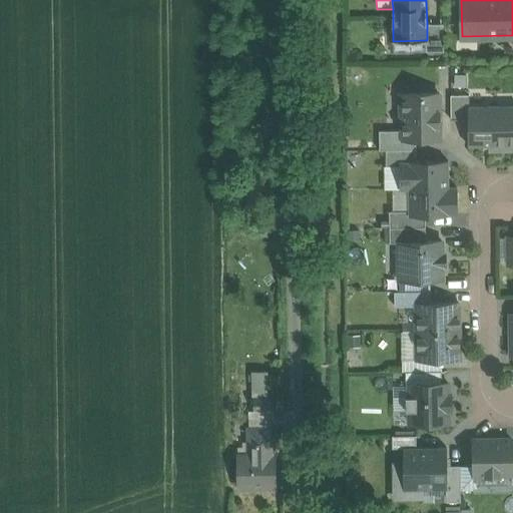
[(444,50),(443,23),(427,23),(427,40),(426,40),(426,51),(444,50)]
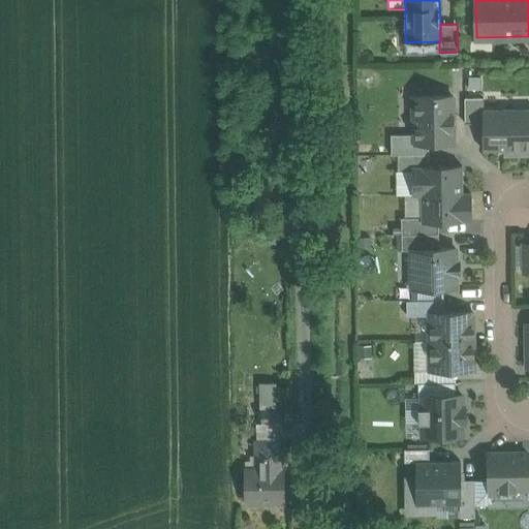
[(439,53),(439,41),(405,42),(405,53),(439,53)]
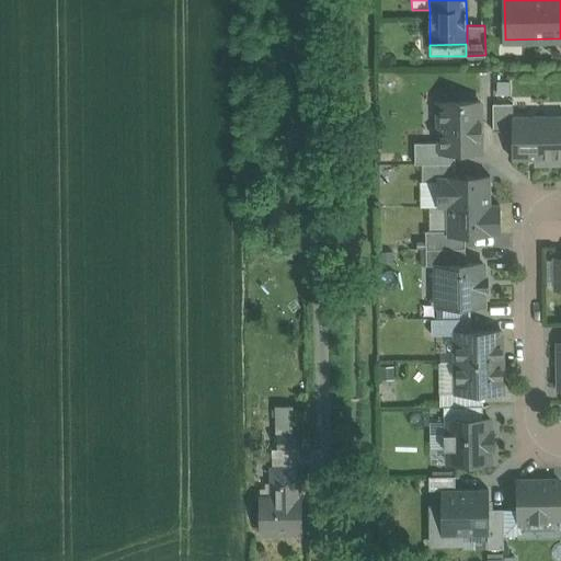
[(480,102),(441,102),(441,104),(437,104),(437,124),(441,124),(442,142),(442,151),(455,151),(481,150),(480,102)]
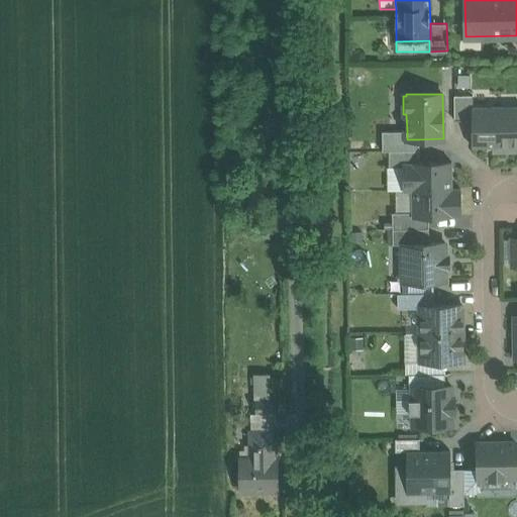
[(473,96),(454,96),(454,120),(472,120),(472,107),(473,107),(473,96)]
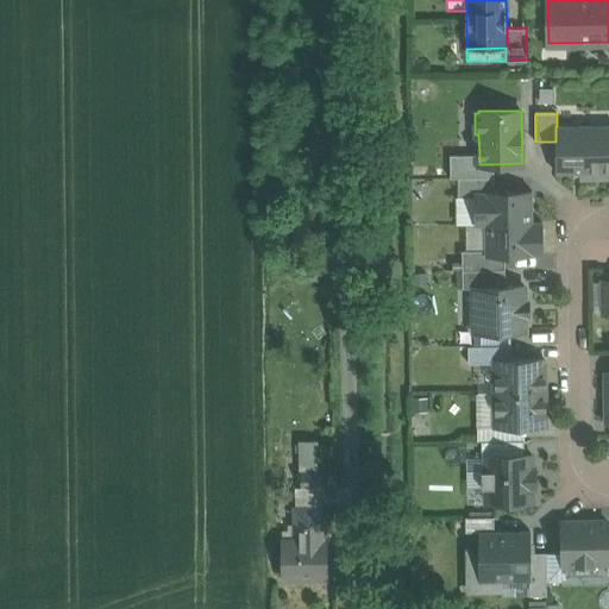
[(608,125),(585,126),(586,179),(595,179),(594,171),(608,171),(608,125)]
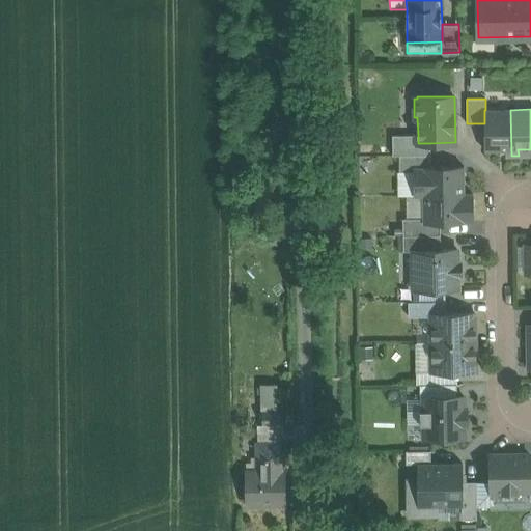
[(511,156),(510,110),(485,110),(484,110),(484,123),(484,150),(505,150),(505,156),(511,156)]
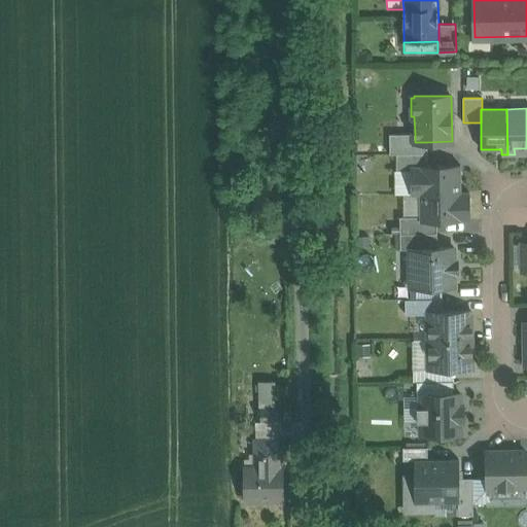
[(415,134),(389,134),(390,153),(396,153),(427,153),(427,142),(415,142),(415,134)]
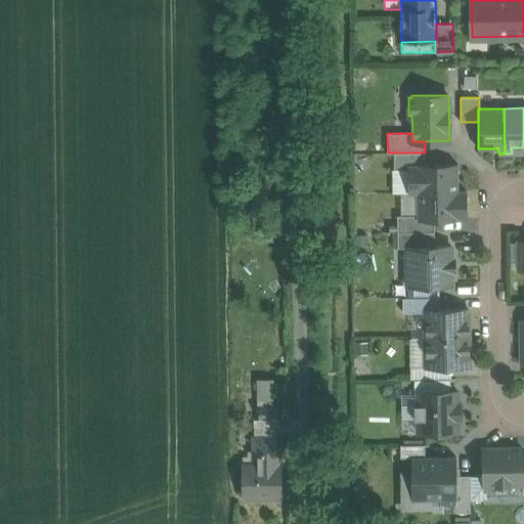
[(425,165),(425,153),(394,153),(394,169),(408,169),(408,165),(425,165)]
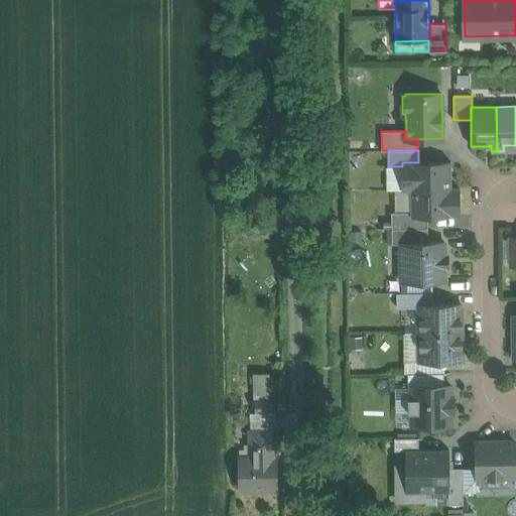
[(418,162),(402,162),(402,166),(403,190),(411,189),(411,188),(452,188),(452,187),(450,161),(418,162)]
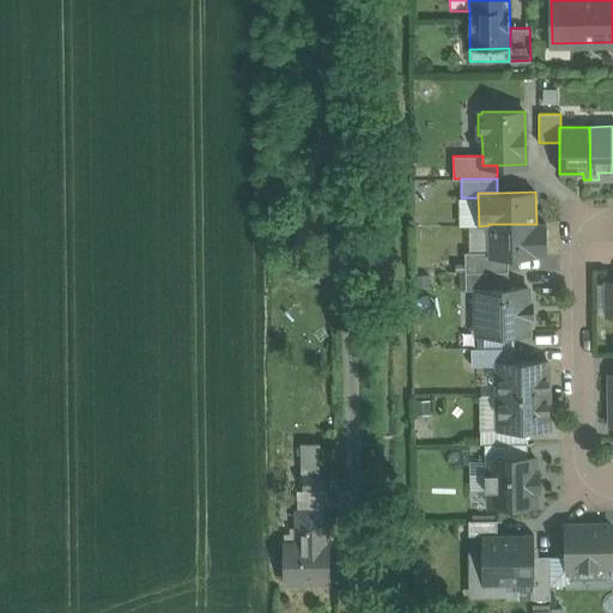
[(536,224),(489,224),(489,225),(489,250),(489,253),(489,256),(508,256),(546,255),(546,223),(536,223),(536,224)]
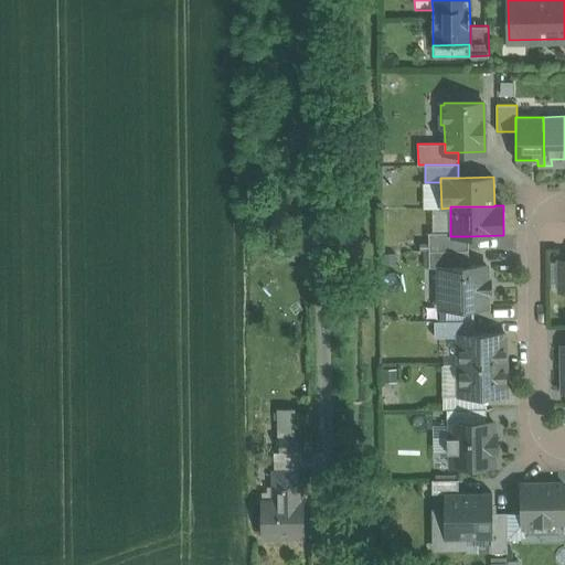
[(468,249),(468,236),(450,236),(450,233),(428,232),(429,251),(468,249)]
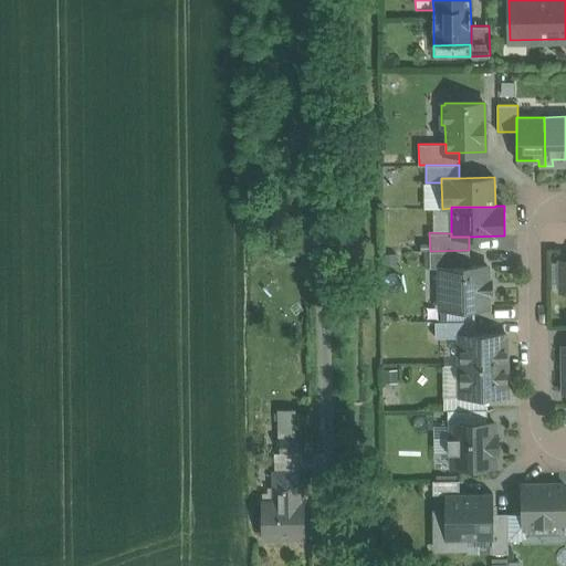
[(470,265),(469,250),(430,251),(430,268),(440,268),(440,266),(470,265)]
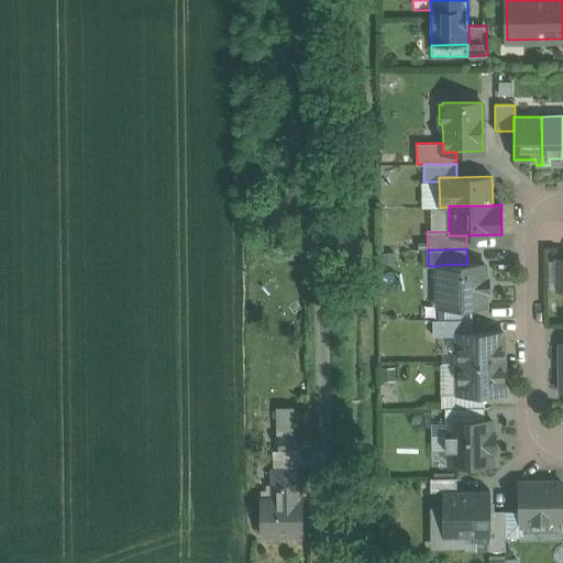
[(467,264),(438,265),(438,266),(438,306),(486,305),(485,290),(488,290),(488,279),(485,279),(485,264),(467,264)]
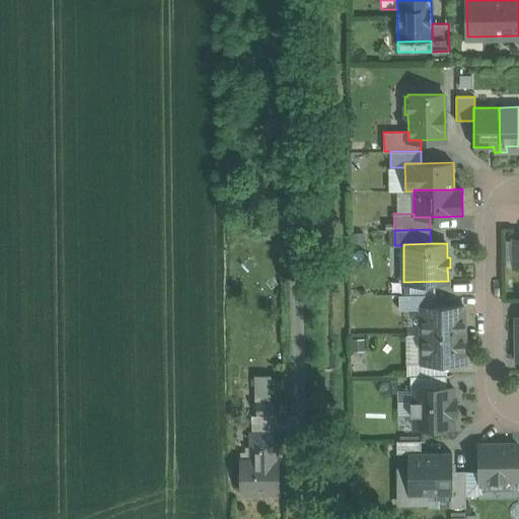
[(435,294),(398,295),(399,309),(422,309),(422,306),(436,306),(435,294)]
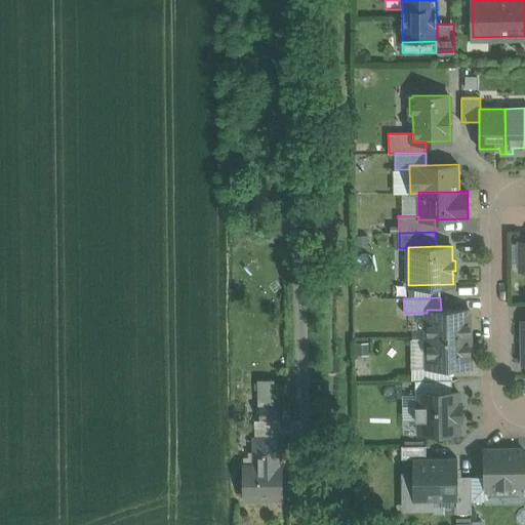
[(441,310),(427,310),(427,313),(427,338),(470,337),(469,310),(441,310)]
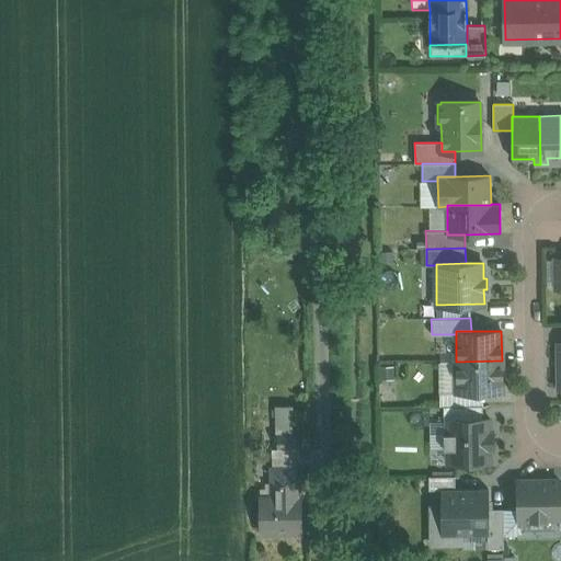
[(502,361),(456,362),(457,392),(483,392),(503,392),(502,361)]
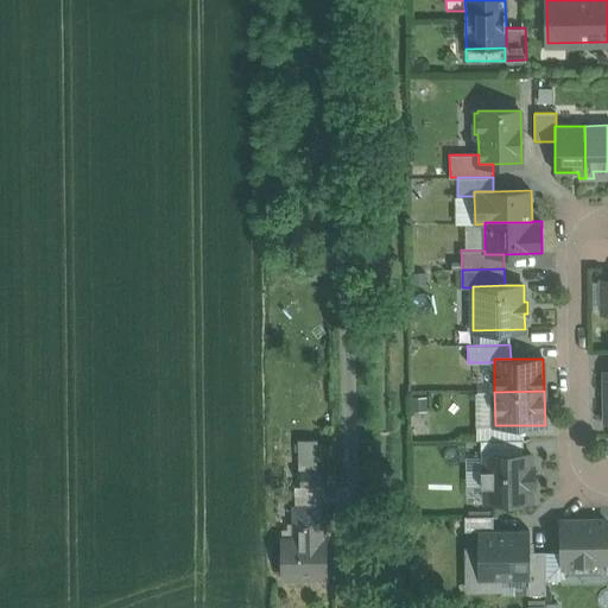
[(495,425),(494,392),(480,392),(480,426),(495,425)]
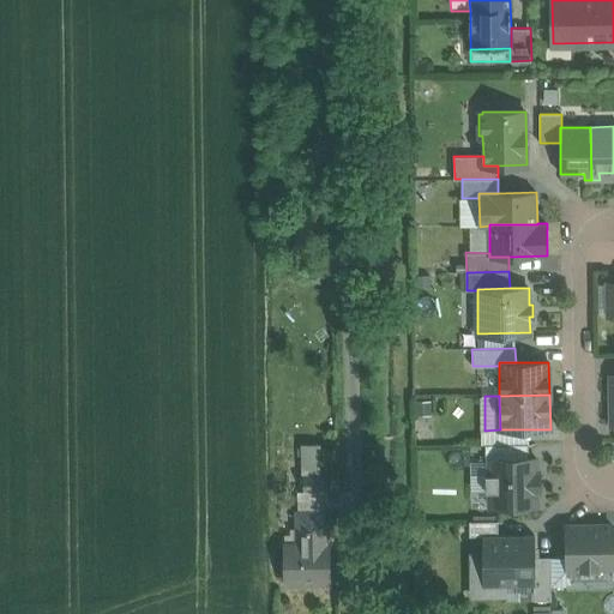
[(486,444),(500,444),(500,429),(485,431),(477,431),(479,444),(486,444)]
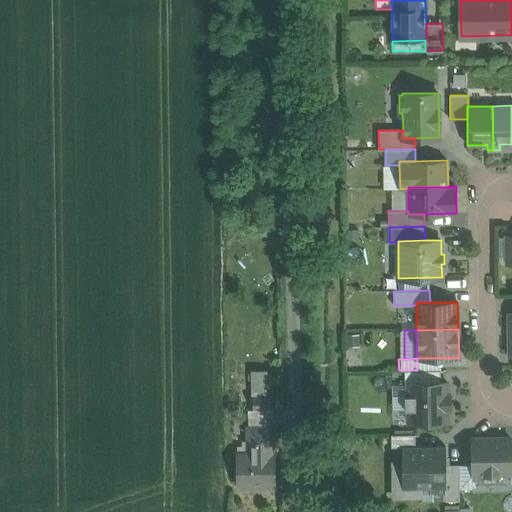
[(441,358),(417,358),(417,370),(441,370),(441,358)]
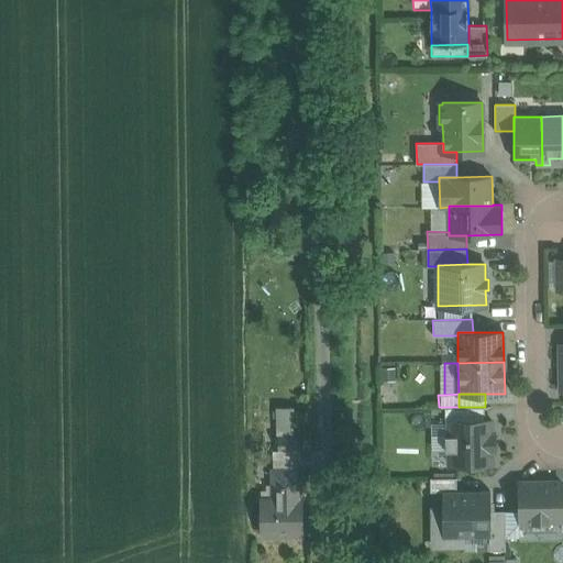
[(294,407),(276,407),(277,435),(278,435),(294,434),(294,407)]
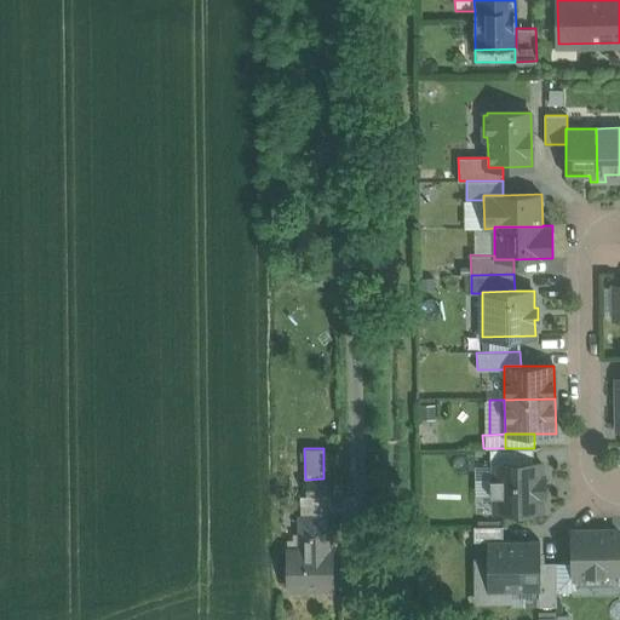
[(505,448),(491,448),(491,464),(494,464),(494,463),(532,463),(534,463),(534,448),(505,448)]
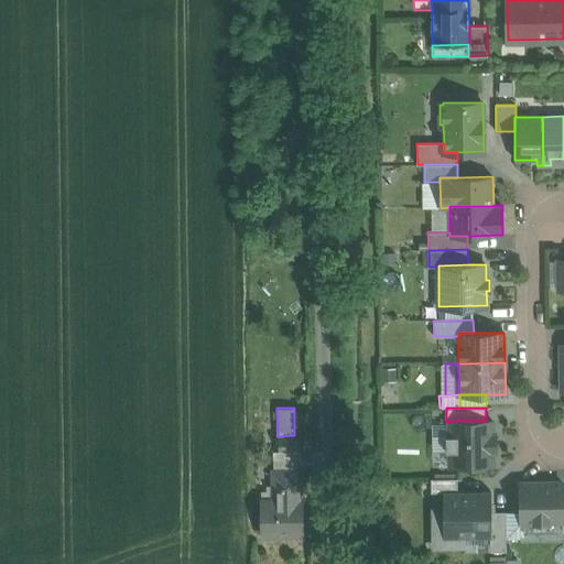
[(484,421),(449,421),(449,422),(449,436),(446,436),(447,451),(449,451),(451,465),(494,465),(494,449),(496,449),(496,435),(492,435),(492,421),(486,421),(484,421)]
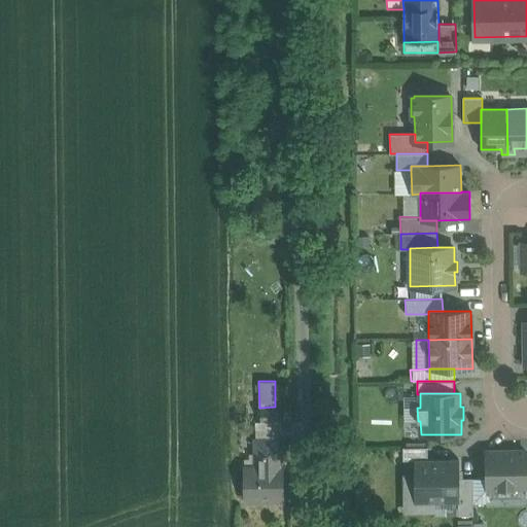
[(275,407),(260,408),(260,423),(281,422),(281,407),(275,407)]
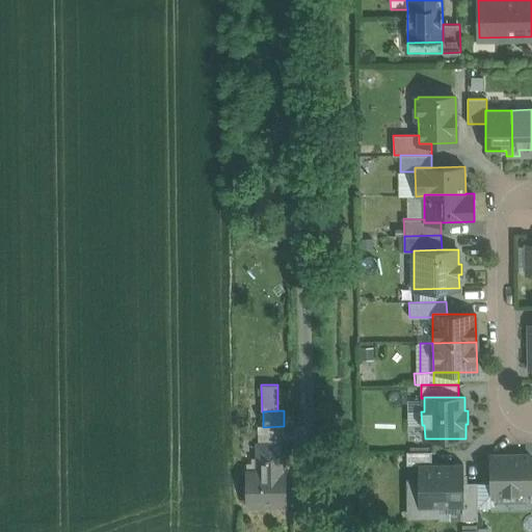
[(258,427),(259,443),(284,443),(284,426),(263,427),(258,427)]
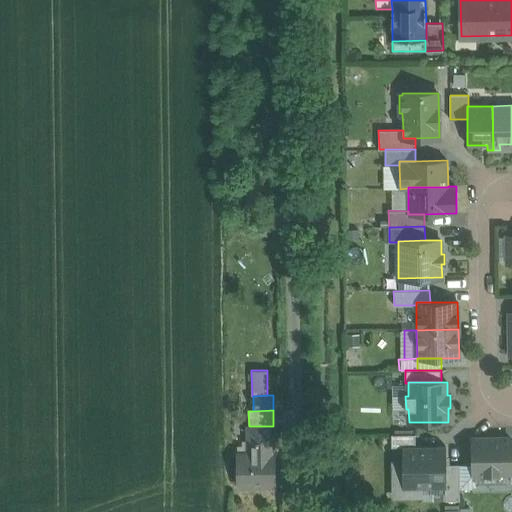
[(273,452),(273,426),(249,426),(248,426),(248,452),(273,452)]
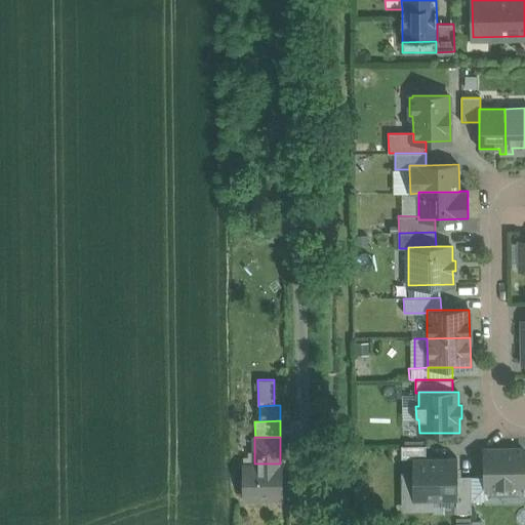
[(426,457),(426,445),(401,446),(401,458),(412,458),(412,457),(426,457)]
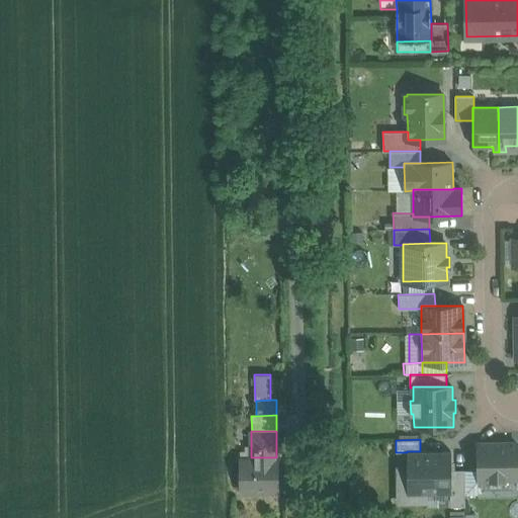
[(517,451),(517,443),(478,444),(478,481),(517,480),(517,451)]
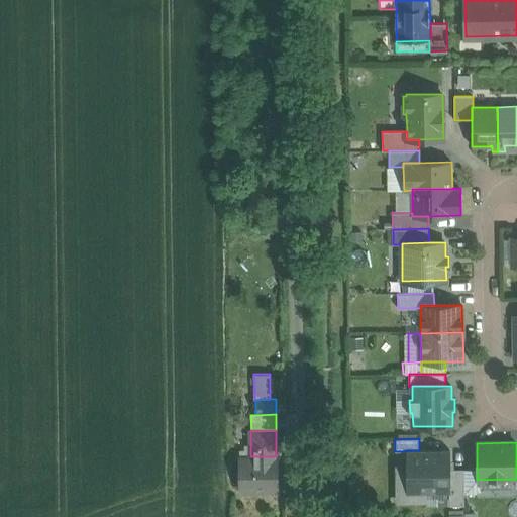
[(419,450),(406,450),(406,451),(406,466),(406,467),(401,467),(402,486),(407,486),(407,493),(407,497),(425,497),(425,493),(426,493),(449,493),(450,493),(450,469),(450,450),(419,450)]
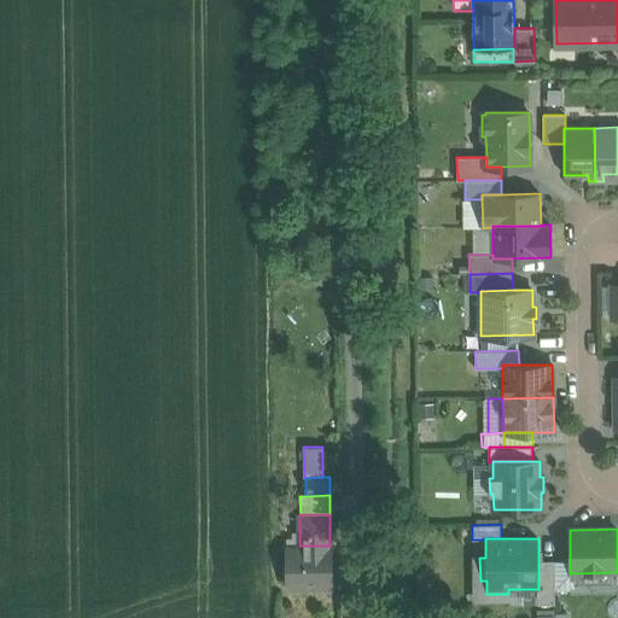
[(331,587),(330,546),(299,546),(287,547),(289,588),(331,587)]
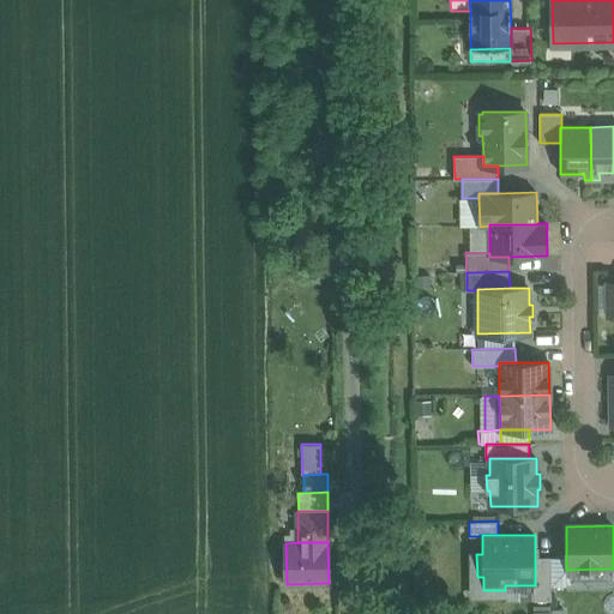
[(482,554),(482,553),(470,553),(470,597),(506,597),(506,585),(505,585),(505,590),(483,590),(483,585),(483,577),(477,577),(476,554),(482,554)]
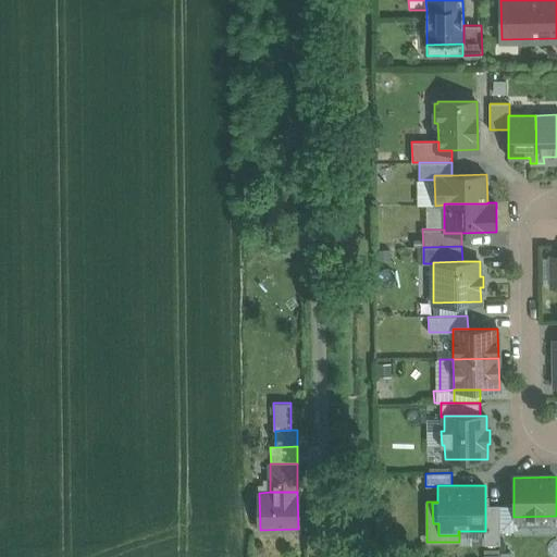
[(500,544),(499,505),(485,505),(485,531),(484,531),(485,544),(500,544)]
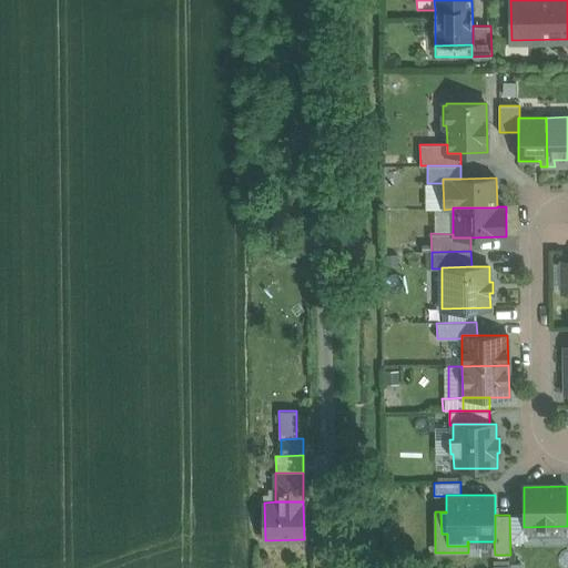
All buildings are outlined.
